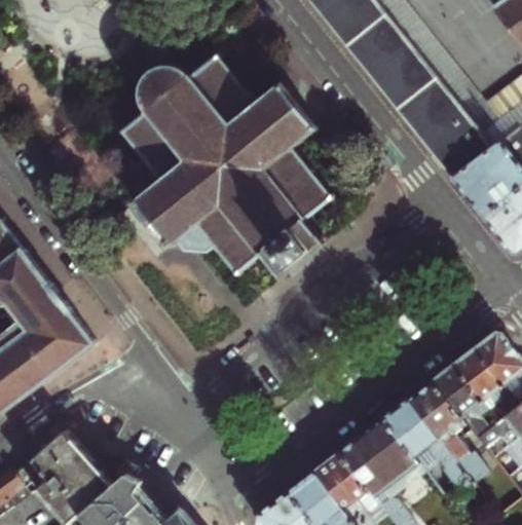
[(452,177),(521,123),(521,71),(485,100),(406,0),(310,0),(405,118),(431,149),(452,177)]
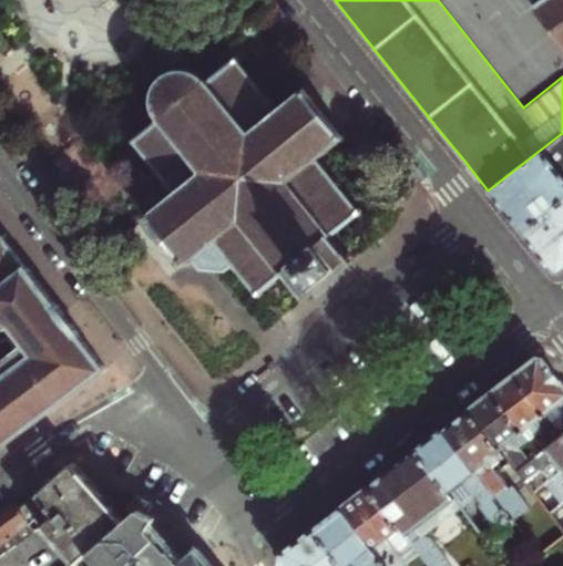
[(562,0),(541,0),(532,8),(562,49),(562,0)]
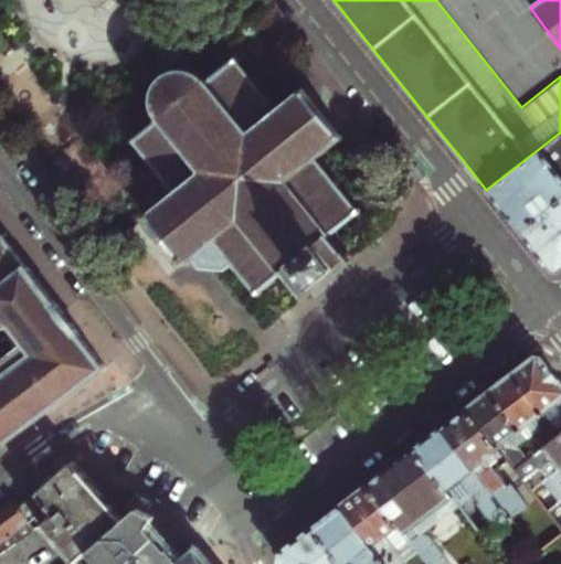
[(251,297),(252,296),(254,297),(258,294),(257,293),(281,274),(283,277),(285,275),(295,289),(294,290),(298,297),(300,295),(303,297),(309,291),(308,289),(340,265),(341,266),(349,261),(348,258),(349,257),(345,252),(343,253),(331,238),(332,237),(330,234),(351,217),(352,219),(357,214),(355,212),(357,211),(352,206),(350,208),(335,187),(336,185),(332,181),(330,182),(313,160),(337,142),(338,144),(342,140),(341,138),(342,137),(337,130),(336,131),(307,96),(309,95),(304,88),(303,89),(302,88),(297,92),(298,93),(274,112),(255,89),(257,88),(254,84),(252,85),(234,63),(236,62),(233,57),(231,59),(230,56),(224,61),(225,63),(204,80),(201,75),(199,77),(191,73),(192,70),(187,67),(186,70),(177,70),(177,68),(168,70),(169,72),(158,80),(156,80),(155,77),(154,78),(155,81),(151,85),(154,87),(150,97),(148,97),(148,105),(150,104),(154,115),(152,116),(155,119),(133,137),(131,136),(127,139),(128,140),(127,142),(130,148),(133,147),(148,167),(147,168),(150,173),(144,179),(143,189),(141,203),(147,211),(141,215),(143,216),(140,219),(148,227),(150,226),(159,238),(170,252),(169,254),(177,264),(179,262),(181,266),(188,261),(194,268),(219,272),(226,266),(231,272),(233,270),(249,290),(247,291),(251,297)]
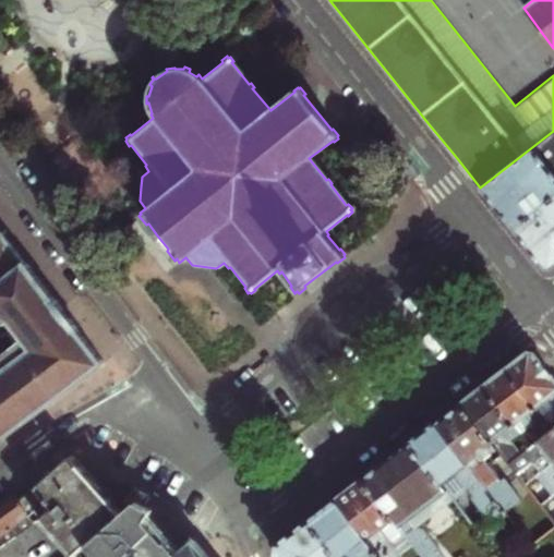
[(513,228),(553,196),(553,131),(480,188),(497,209),(513,228)]
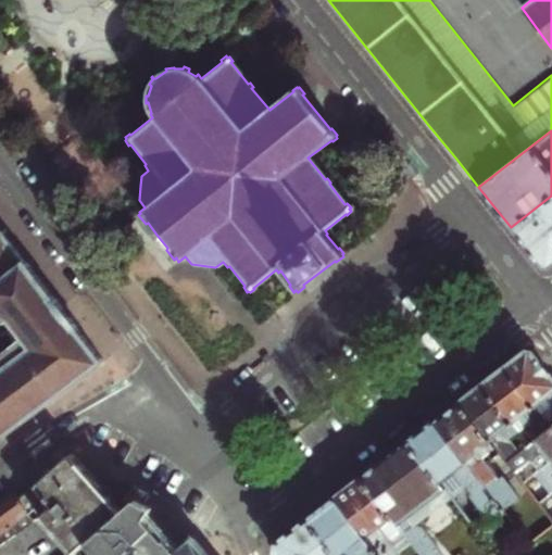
[(551,196),(511,227),(544,269),(551,263),(551,196)]
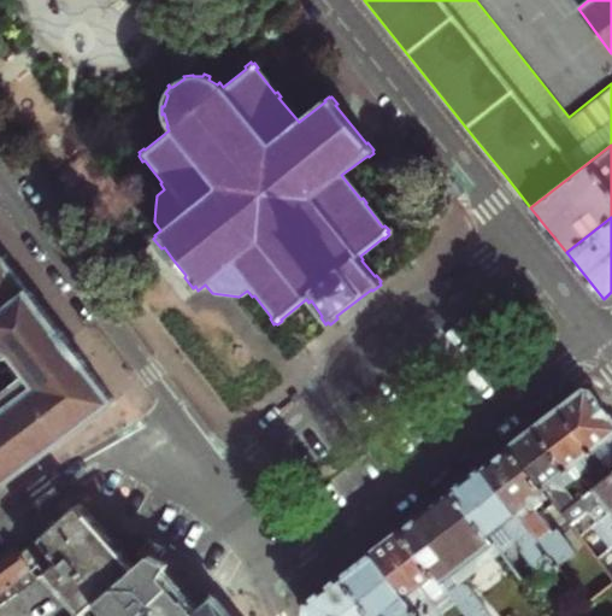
[(0,309),(24,291),(11,274),(0,260),(0,309)]
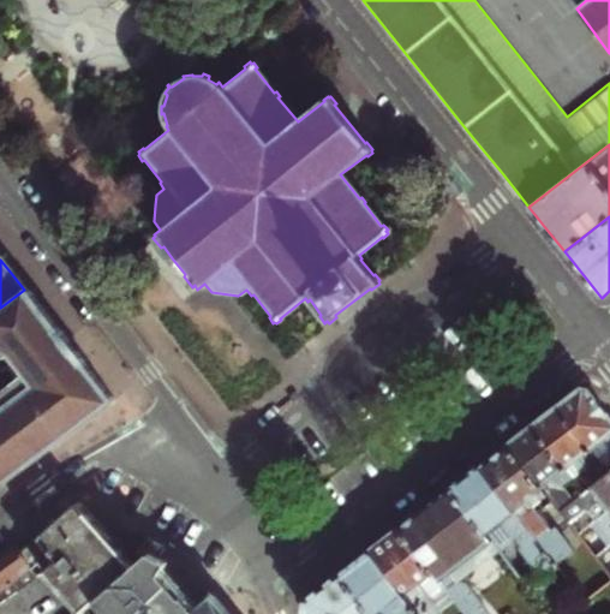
[(0,484),(111,401),(70,349),(24,290),(0,308),(0,345),(3,349),(0,350),(0,355),(3,357),(7,353),(23,374),(16,380),(5,365),(0,369),(0,484)]
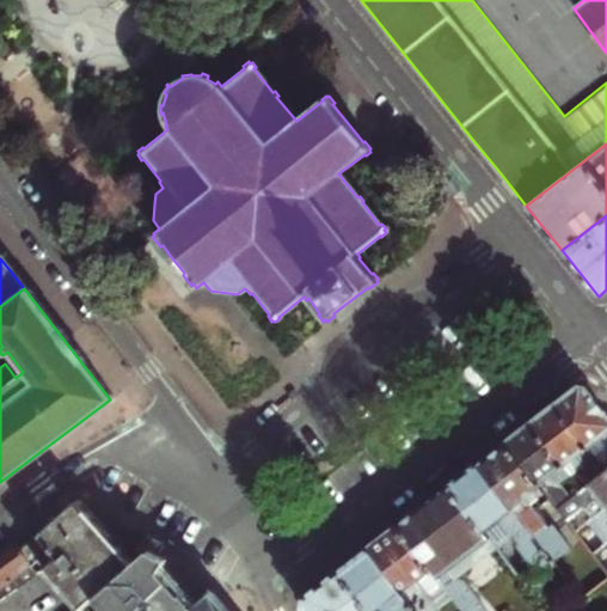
[(606,420),(580,386),(552,407),(602,472),(606,468),(606,420)]
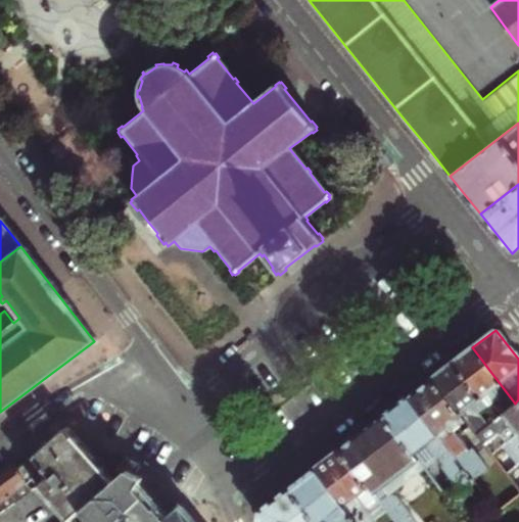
[(462,356),(452,364),(479,399),(485,407),(491,401),(502,414),(515,404),(472,347),(462,356)]
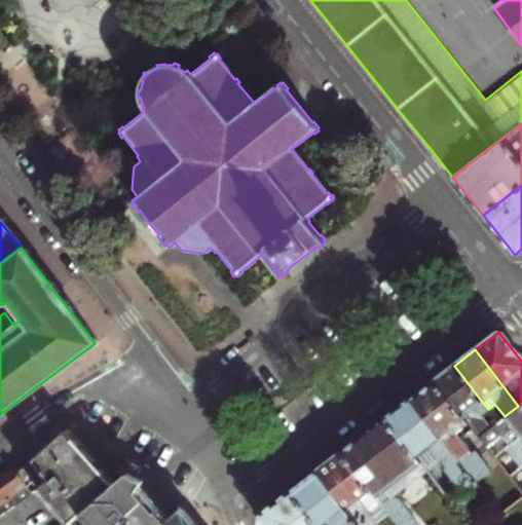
[(445,373),(434,381),(462,419),(477,439),(489,428),(478,413),(474,413),(472,410),(482,402),(454,366),(445,373)]
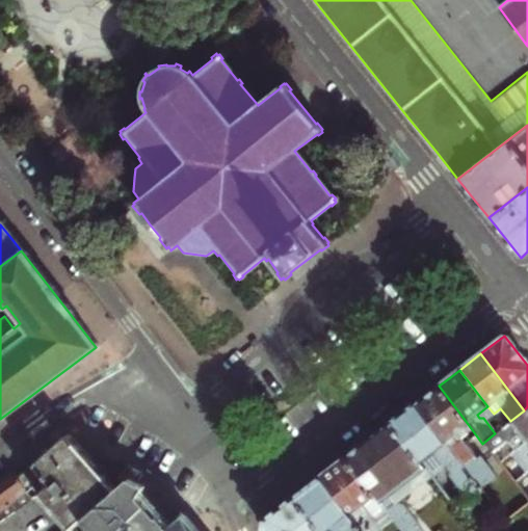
[(425,396),(414,405),(478,489),(498,474),(482,454),(474,459),(455,434),(468,424),(439,386),(425,396)]
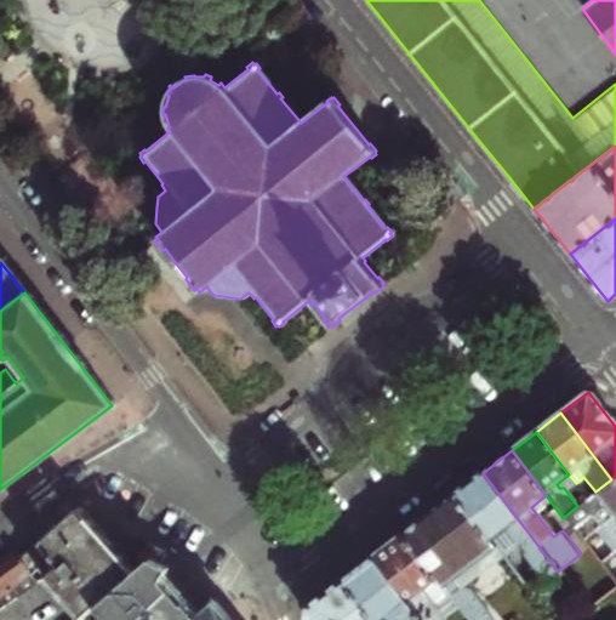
[(471,483),(455,494),(501,557),(503,559),(522,546),(526,553),(524,556),(545,582),(558,572),(483,473),(471,483)]
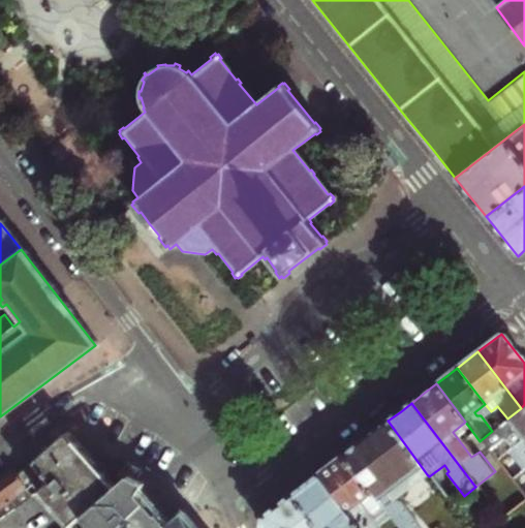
[(524,404),(521,408),(507,418),(492,431),(480,441),(485,447),(500,436),(510,448),(524,435),(524,404)]
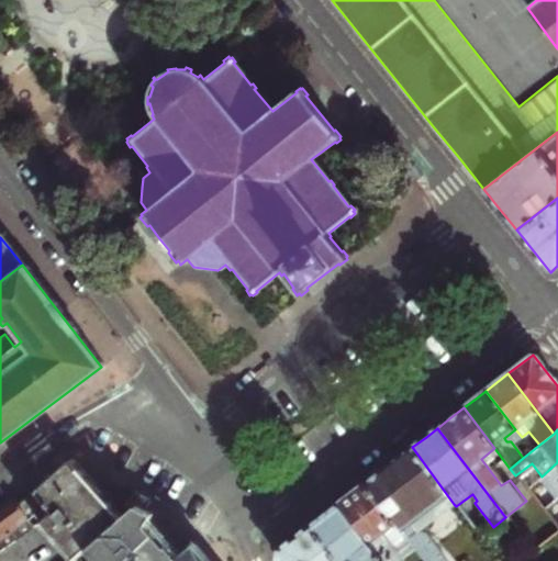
[(387,467),(363,484),(413,550),(421,560),(444,560),(424,536),(417,533),(454,504),(412,447),(387,467)]
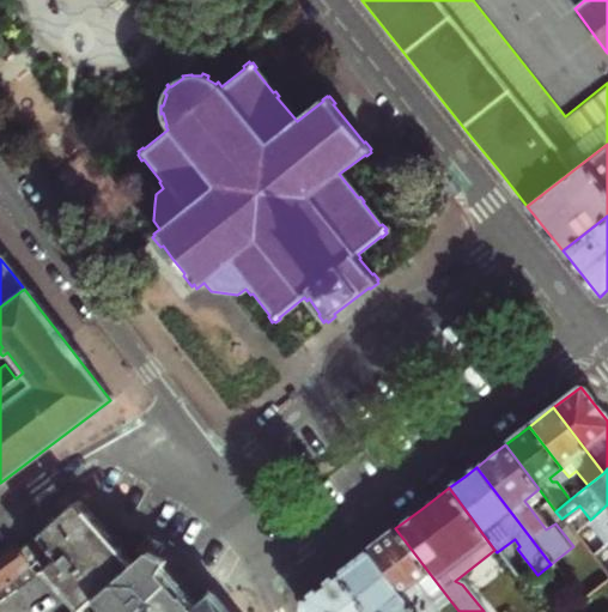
[(78,607),(129,562),(105,533),(76,501),(36,535),(53,559),(42,568),(78,607)]
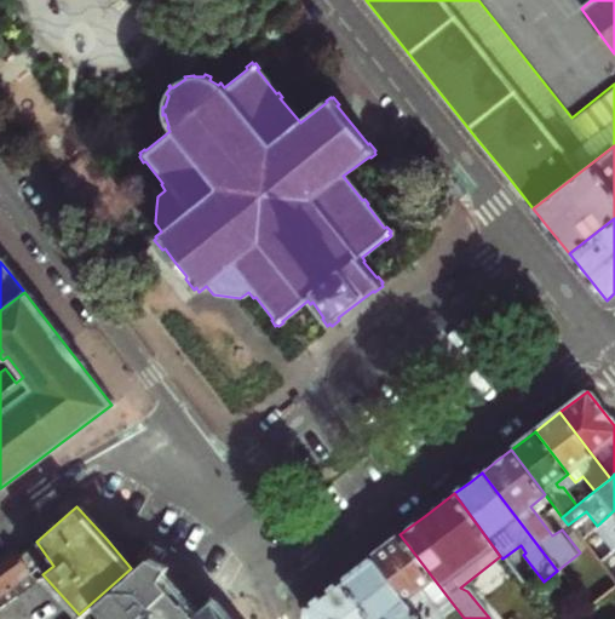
[(614,510),(597,526),(579,539),(585,548),(603,533),(614,549),(614,548),(614,510)]
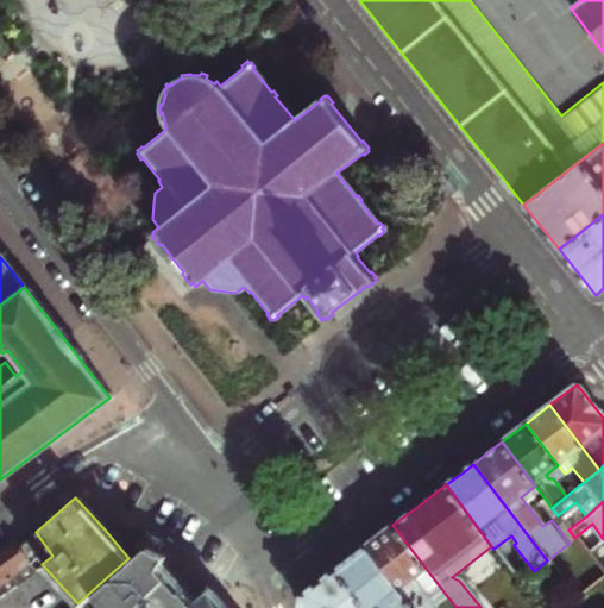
[(379,536),(364,546),(410,607),(432,607),(447,596),(392,525),(379,536)]
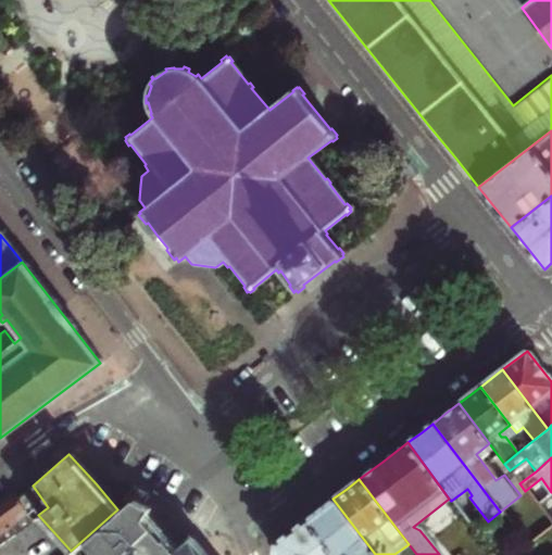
[(48,507),(33,486),(29,480),(21,486),(14,490),(34,518),(38,515),(48,507)]
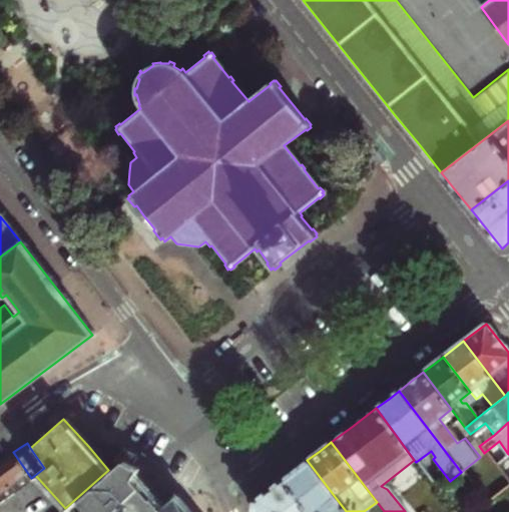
[(186,511),(174,498),(157,479),(136,458),(132,456),(120,449),(108,470),(65,508),(60,511),(186,511)]
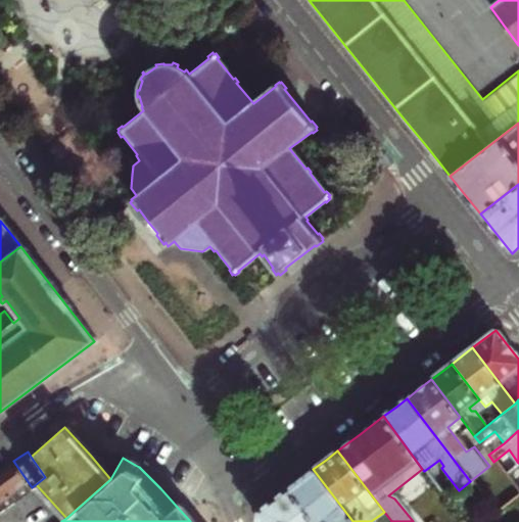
[(11,503),(28,490),(9,465),(0,471),(0,500),(6,495),(11,503)]
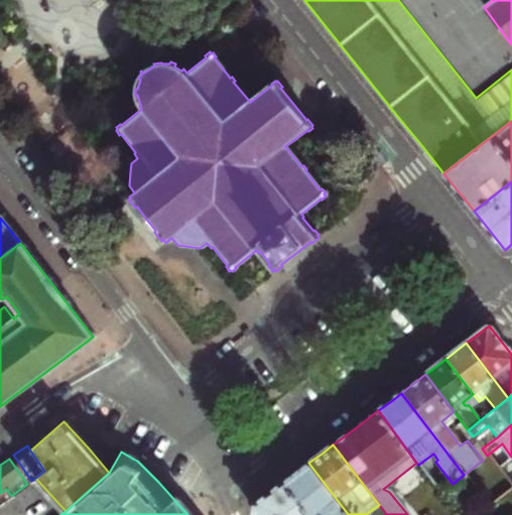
[(296,473),(283,482),(307,514),(348,514),(308,463),(296,473)]
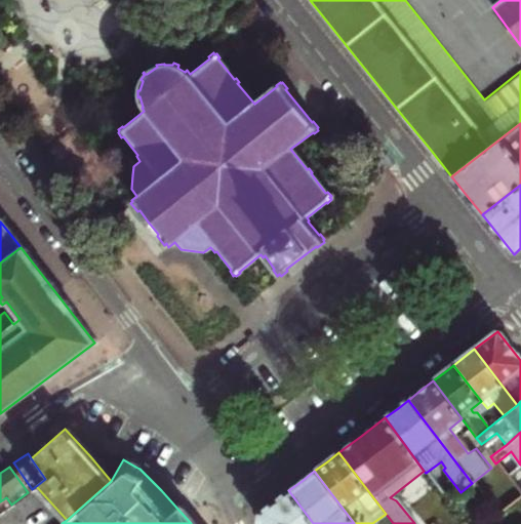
[(40,504),(30,490),(28,492),(11,505),(9,506),(19,519),(40,504)]
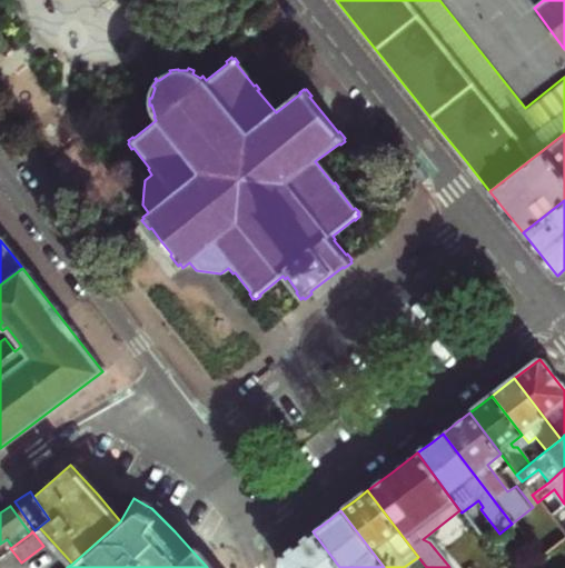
[(339,567),(313,531),(296,545),(283,555),(281,567),(339,567)]
